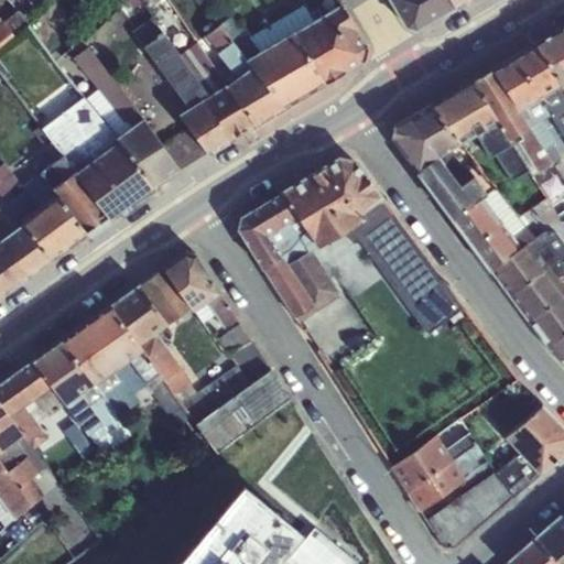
[(9,0),(23,15),(35,3),(32,0),(9,0)]
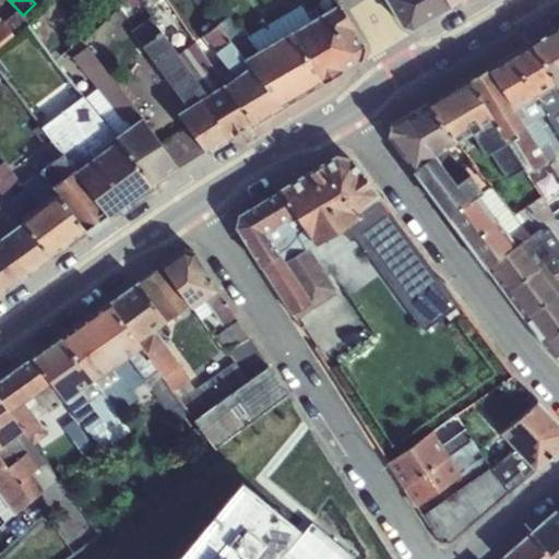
[(453,6),(449,0),(388,0),(402,24),(415,27),(453,6)]
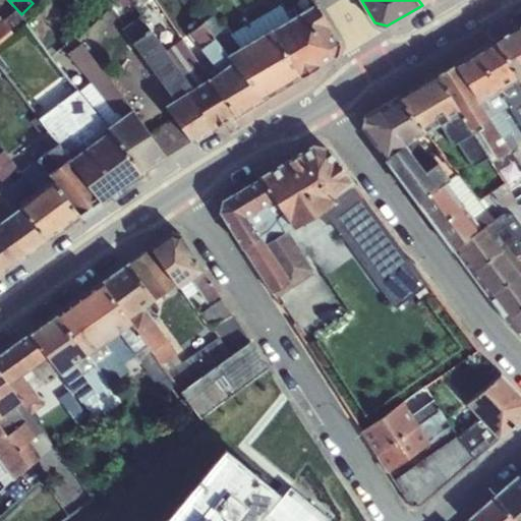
[(219,69),(231,61),(228,54),(216,37),(204,21),(184,2),(174,9),(191,32),(203,47),(201,48),(219,69)]
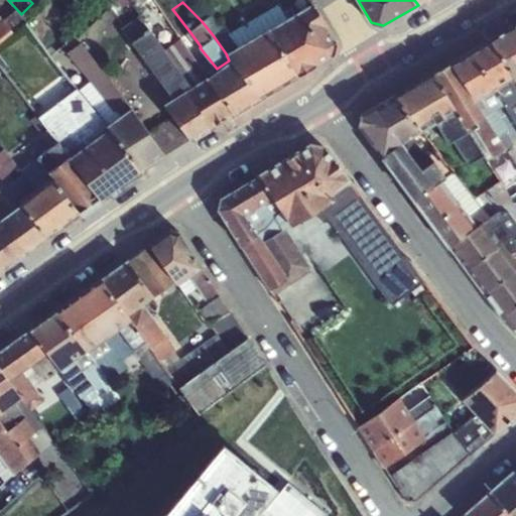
[(214,36),(226,53),(270,28),(288,17),(279,2),(228,32),(224,28),(214,36)]
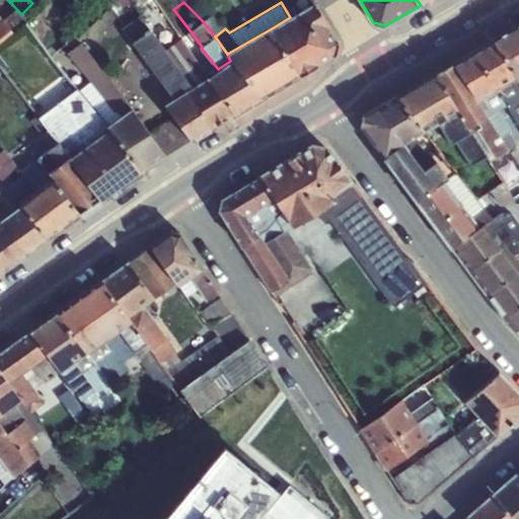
[(272,28),(300,76),(335,56),(338,42),(315,3),(290,17),(272,28)]
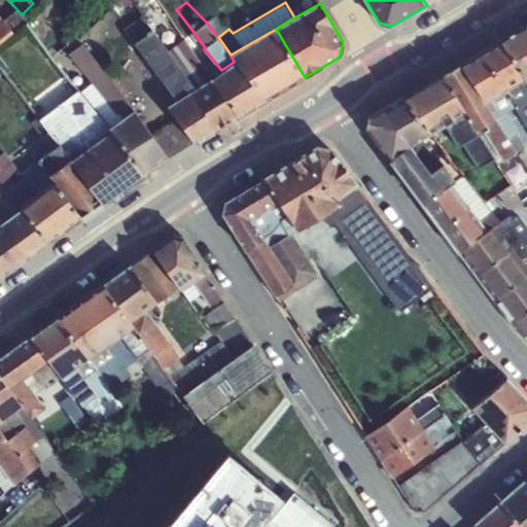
[(188,92),(194,89),(160,39),(142,13),(124,28),(136,43),(177,100),(188,92)]
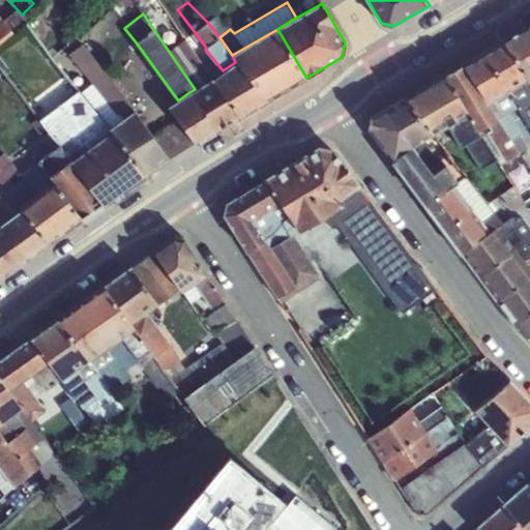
[(0,46),(16,33),(0,16),(0,46)]
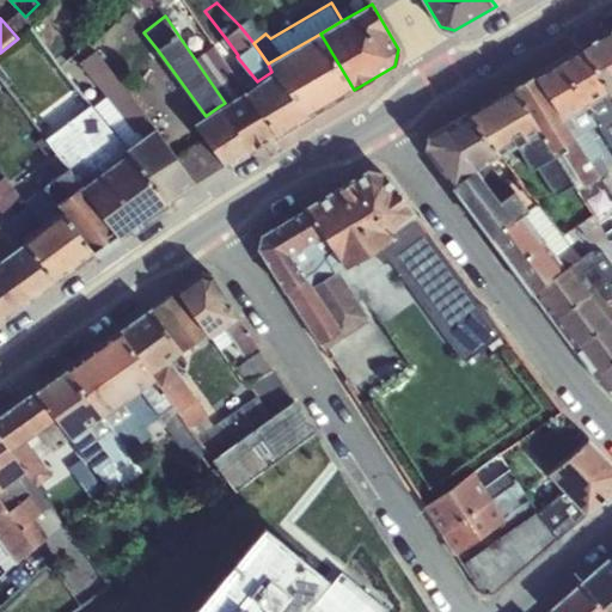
[(610,91),(611,95),(611,93),(611,28),(582,46),(610,91)]
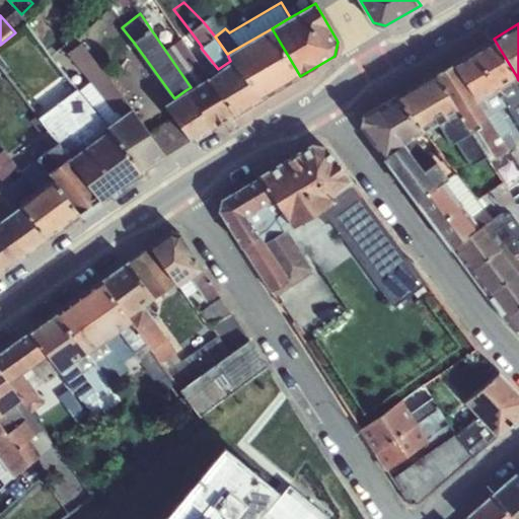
[(167,31),(157,39),(191,87),(207,77),(209,76),(200,65),(173,25),(167,31)]
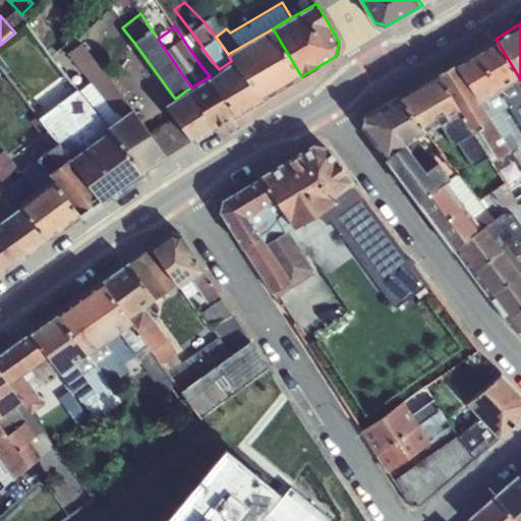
[(264,99),(301,76),(273,29),(228,54),(231,61),(264,99)]
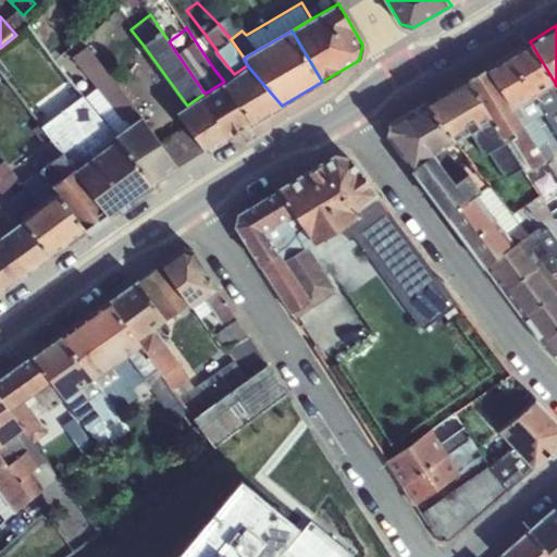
[(530,41),(509,53),(532,96),(555,83),(530,41)]
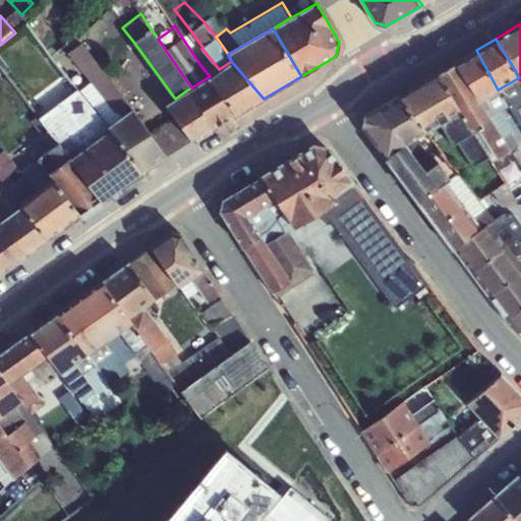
[(108,126),(133,109),(82,42),(69,52),(92,80),(80,90),(96,111),(108,126)]
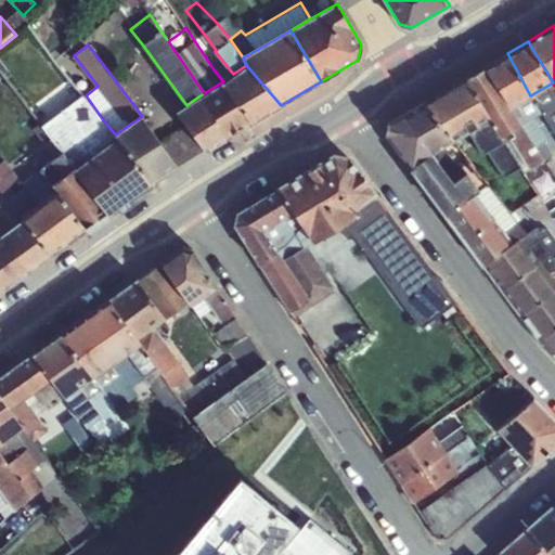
[(507,53),(488,63),(512,106),(530,95),(507,53)]
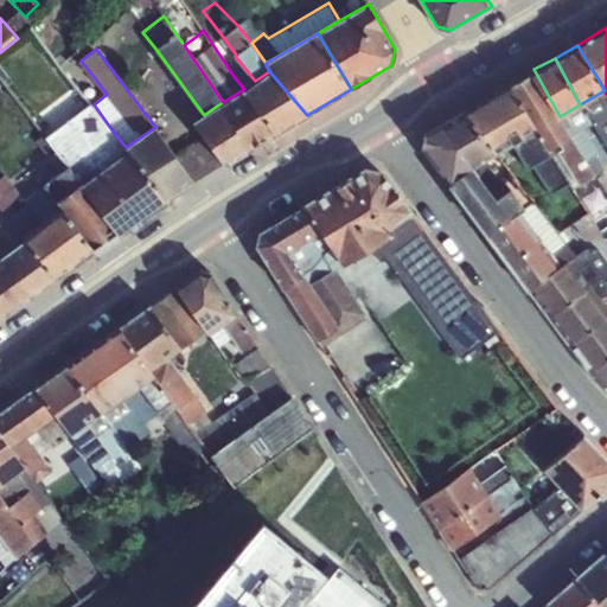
[(534,69),(510,84),(535,131),(547,149),(558,141),(570,134),(560,116),(534,69)]
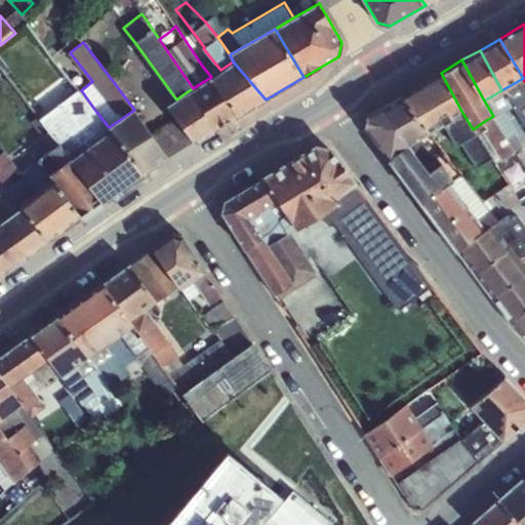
[(240,116),(266,99),(233,62),(220,70),(211,77),(240,116)]
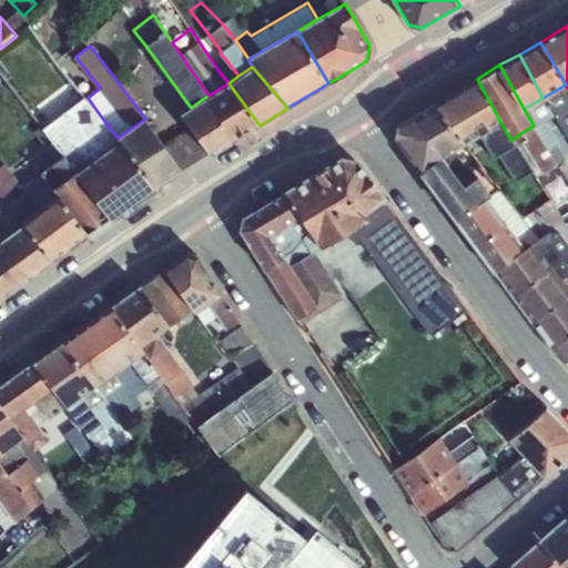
[(435,103),(464,142),(465,142),(489,128),(500,122),(477,79),(435,103)]
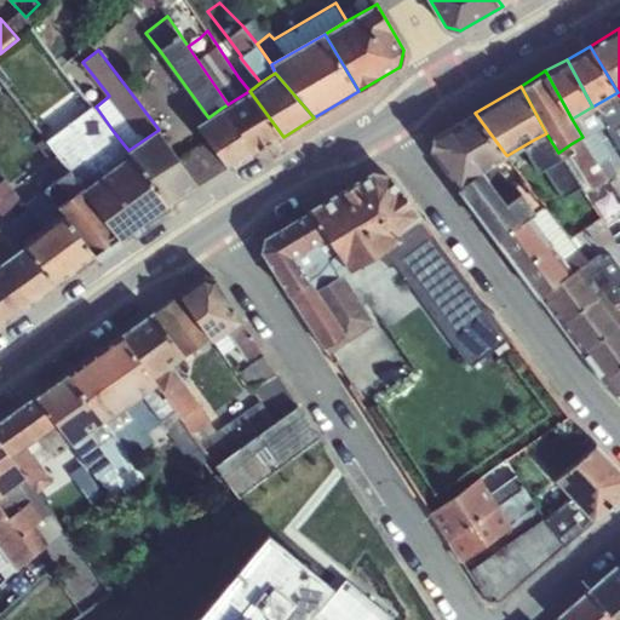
[(253,156),(283,137),(250,91),(247,92),(228,104),(222,108),(253,156)]
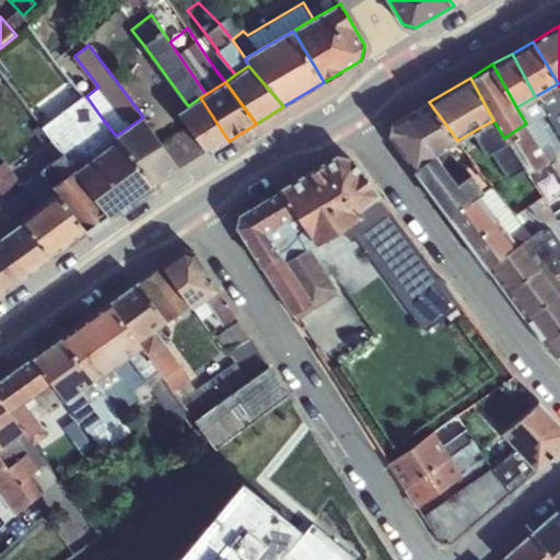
[(559,86),(558,83),(535,96),(547,113),(559,132),(559,86)]
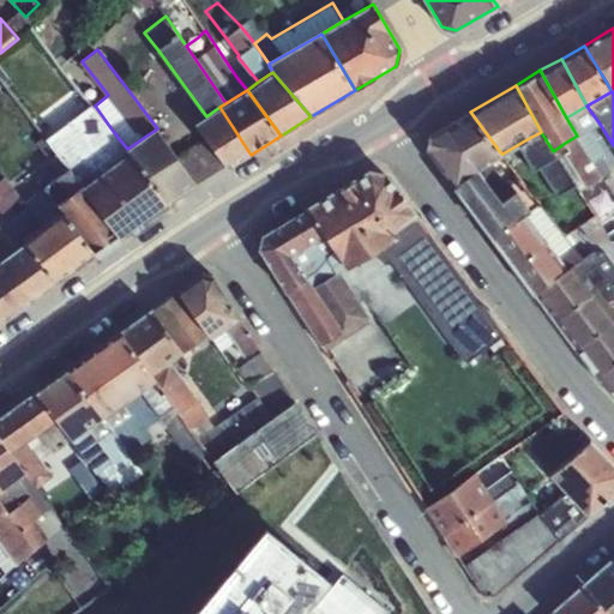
[(600,124),(587,106),(566,118),(577,136),(589,130),(600,124)]
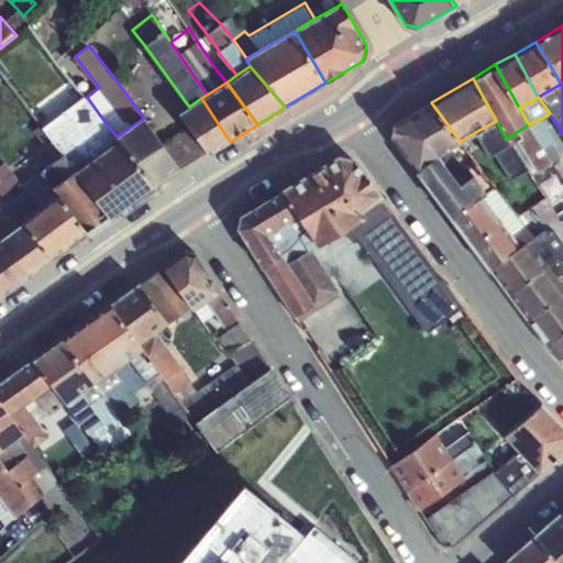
[(209,153),(230,142),(201,98),(189,107),(179,113),(186,121),(209,153)]
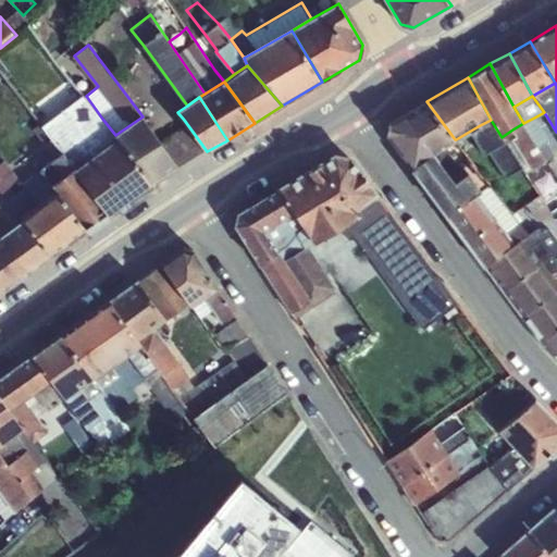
[(455,139),(426,101),(406,113),(433,153),(446,145),(455,139)]
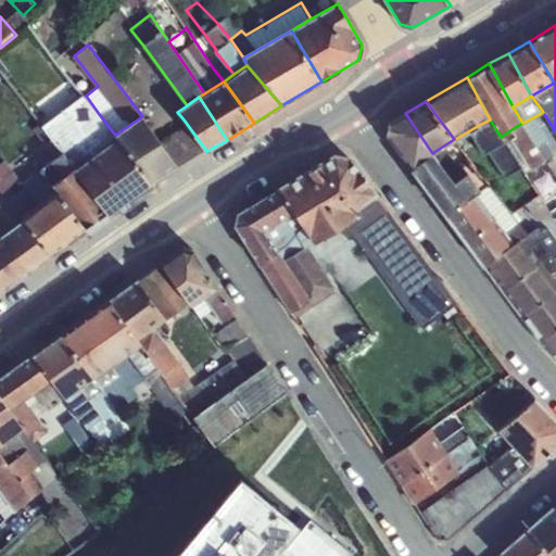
[(75,168),(87,160),(74,140),(70,135),(46,103),(33,114),(57,144),(62,152),(75,168)]
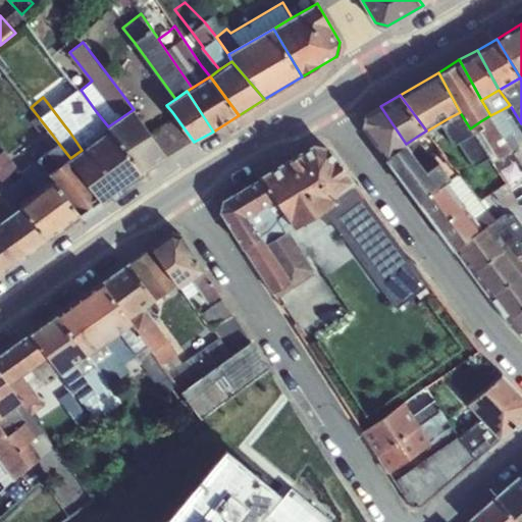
[(387,156),(406,144),(380,106),(365,115),(364,124),(387,156)]
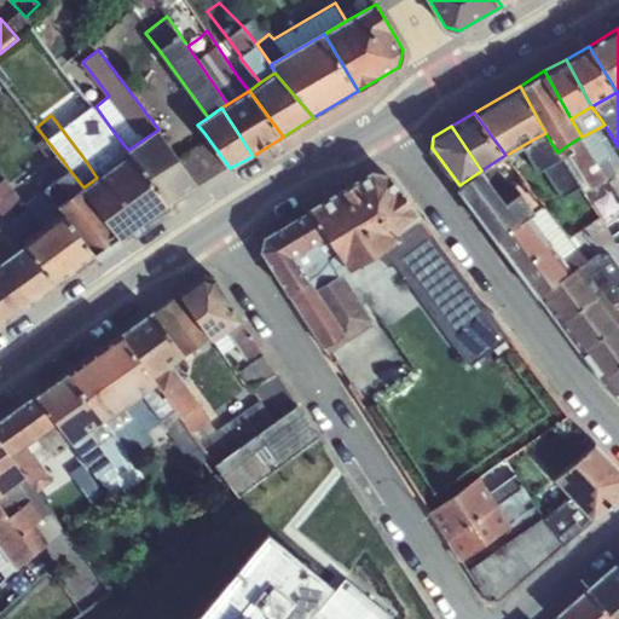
[(131,154),(172,204),(198,185),(172,148),(158,129),(128,150),(131,154)]
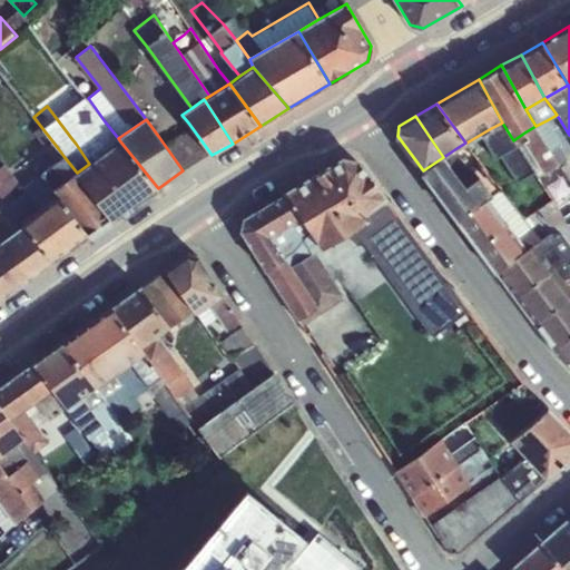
[(547,120),(536,126),(559,161),(569,155),(547,120)]
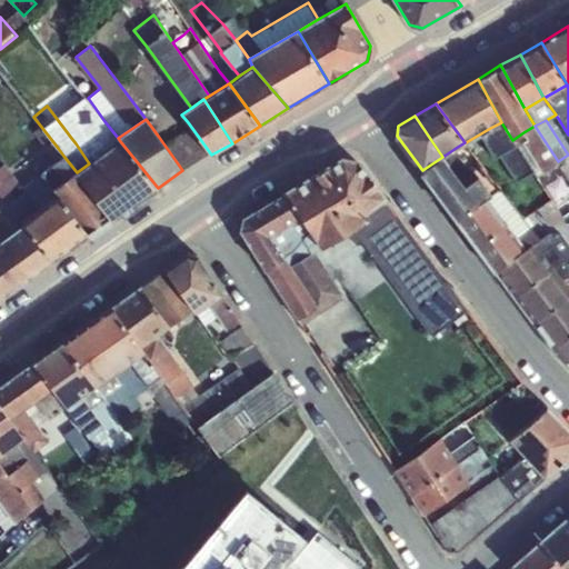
[(89,163),(120,141),(118,138),(105,121),(76,143),(89,163)]
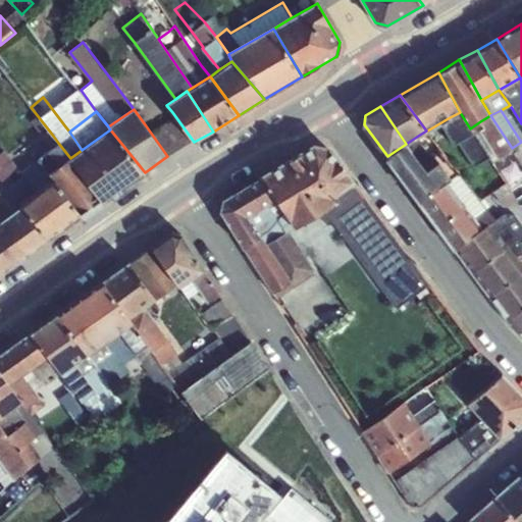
[(145,124),(167,156),(194,142),(172,112),(145,124)]
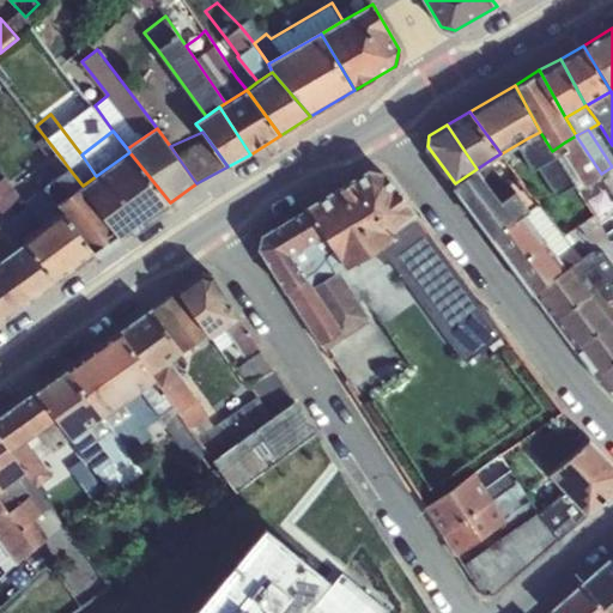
[(575,183),(552,151),(540,132),(528,138),(532,143),(528,150),(528,151),(528,152),(526,158),(533,170),(540,169),(557,195),(575,183)]
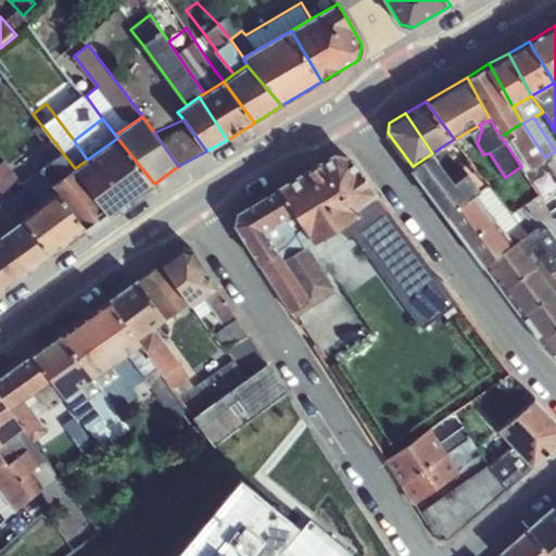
[(545,158),(522,123),(512,129),(515,136),(512,138),(531,168),(545,159),(545,158)]
